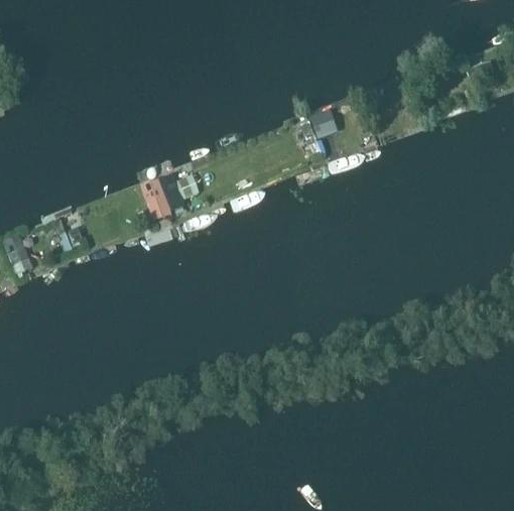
[(332,110),(313,117),(320,136),(339,130),(332,110)]
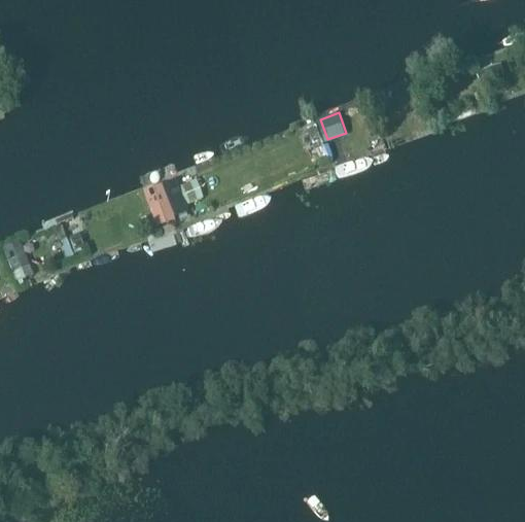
[(176,178),(164,182),(175,214),(188,209),(176,178)]
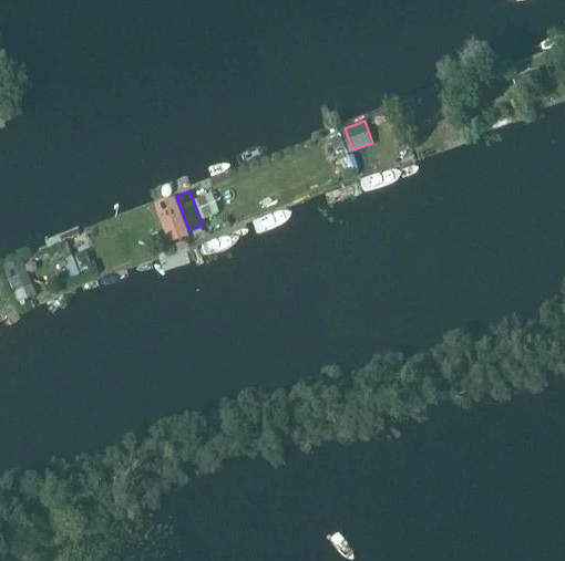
[(212,191),(193,199),(199,218),(218,210),(212,191)]
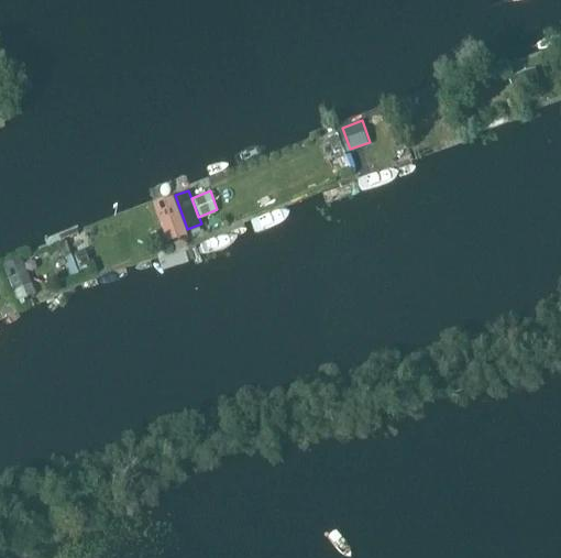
[(173,196),(155,201),(163,223),(174,220),(180,234),(187,232),(173,196)]
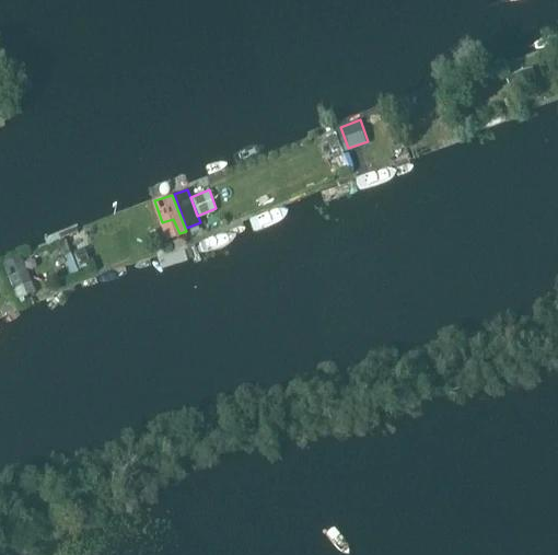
[(84,246),(76,250),(80,263),(89,259),(84,246)]
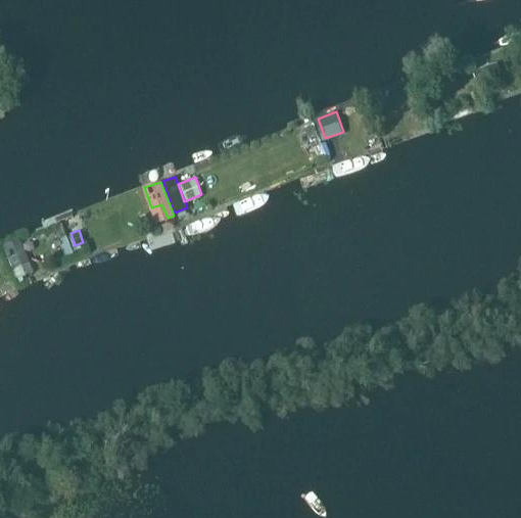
[(18,237),(2,243),(13,268),(29,262),(18,237)]
